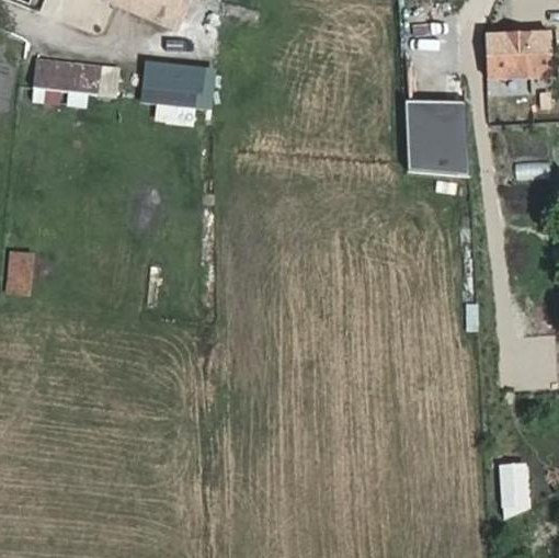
[(115,0),(174,25),(186,0),(115,0)]
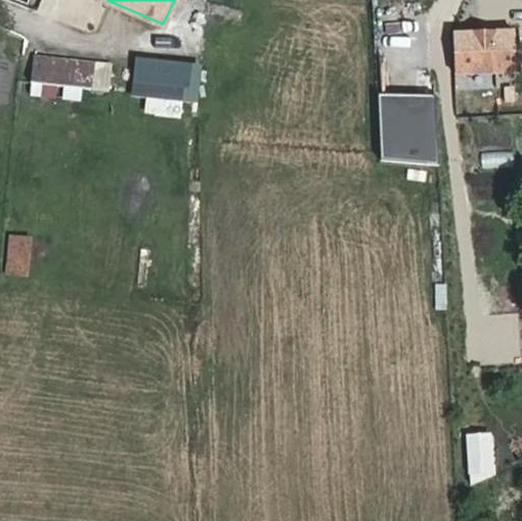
[(467,0),(467,23),(482,23),(482,0),(467,0)]
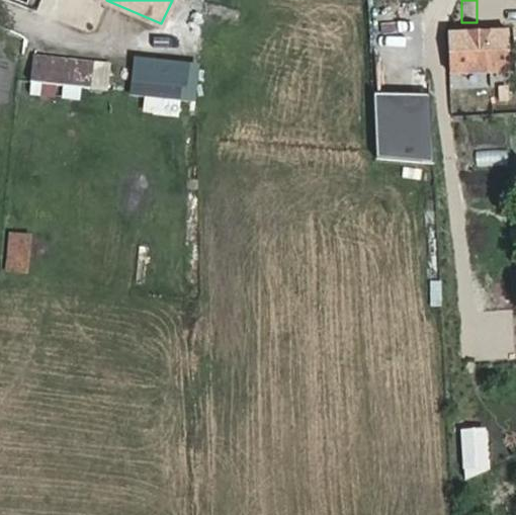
[(447,30),(449,68),(511,65),(509,28),(447,30)]
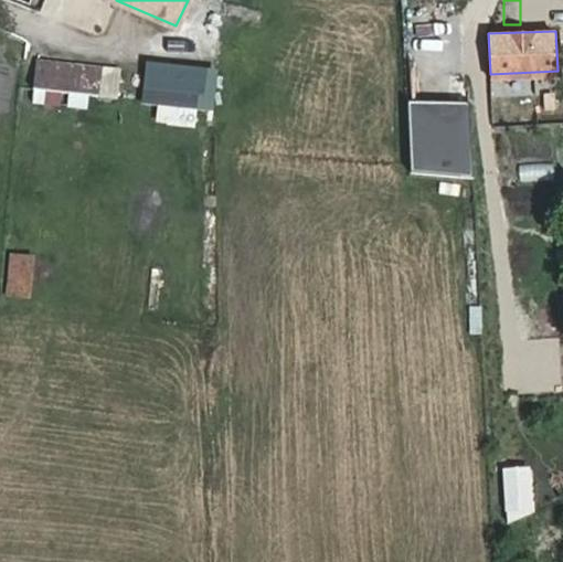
[(155,122),(195,125),(197,107),(213,108),(216,66),(145,60),(141,101),(157,102),(155,122)]
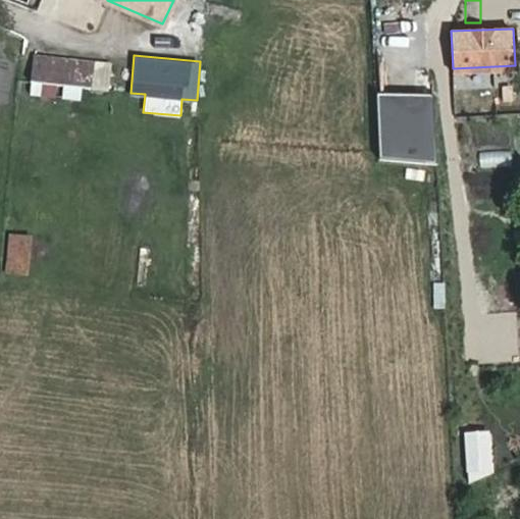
[(37,56),(34,81),(107,88),(110,63),(37,56)]
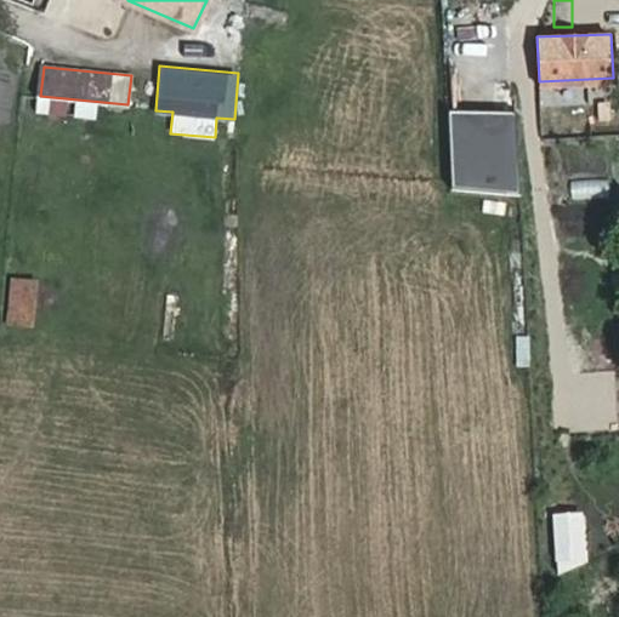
[(472,171),(476,123),(450,121),(447,188),(521,193),(522,173),(472,171)]
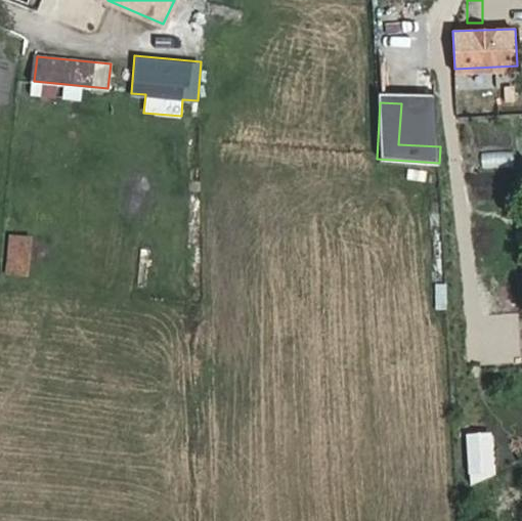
[(455,138),(458,182),(490,182),(488,137),(455,138)]
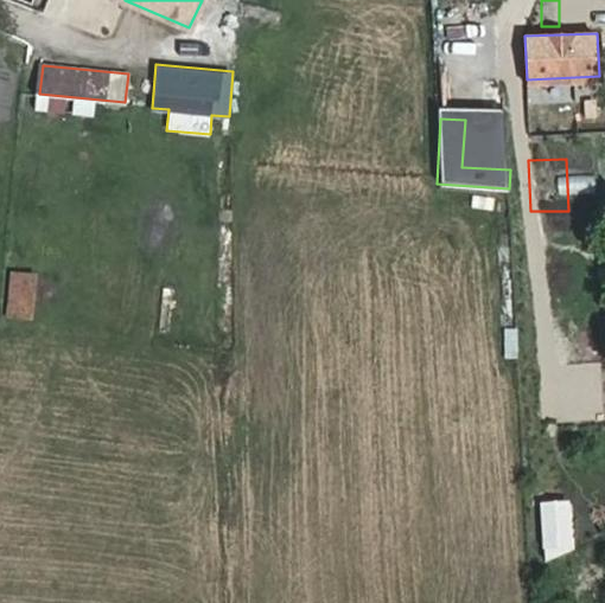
[(10,269),(7,314),(34,316),(37,270),(10,269)]
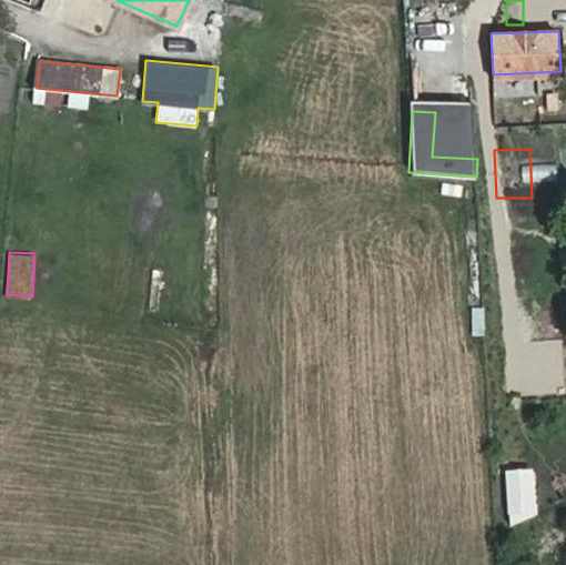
[(508,473),(511,508),(532,507),(529,473),(508,473)]
